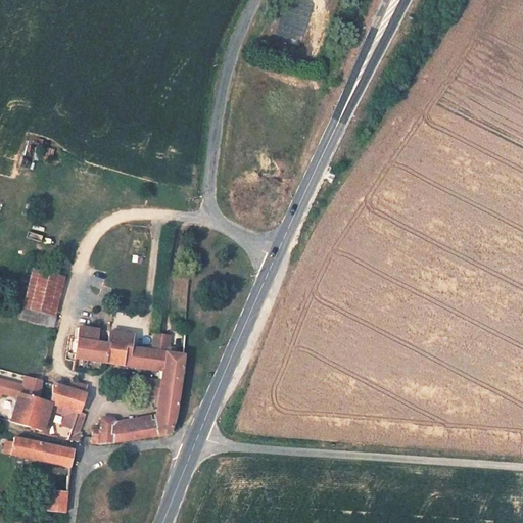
[(292,0),(288,0),(278,39),(300,45),(312,5),(292,0)]
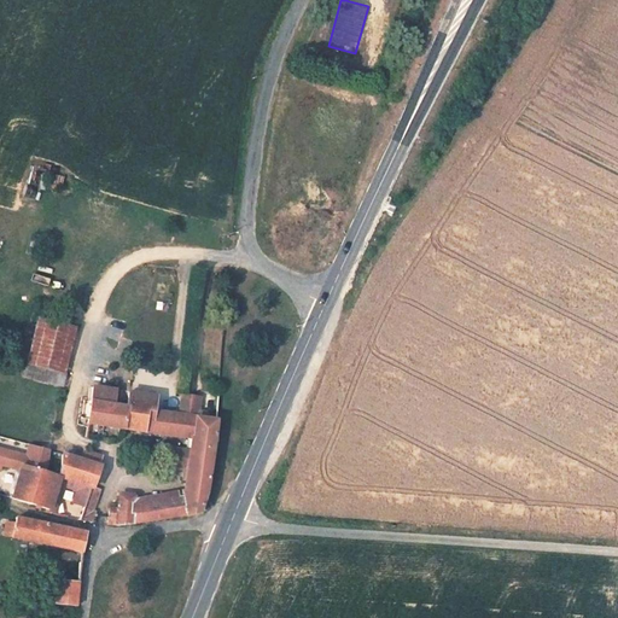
[(52,174),(52,187),(63,187),(64,175),(52,174)]
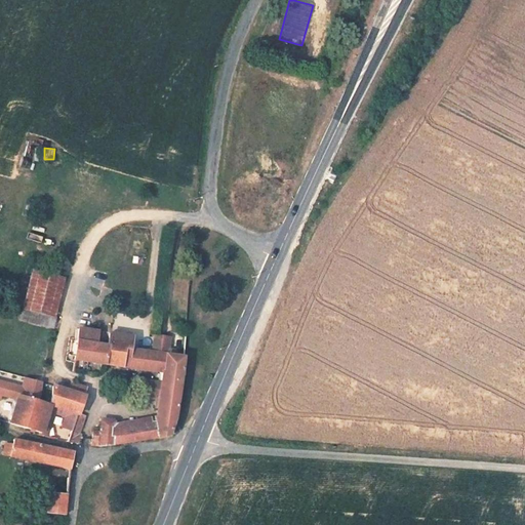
[(35,268),(26,308),(50,314),(59,274),(35,268)]
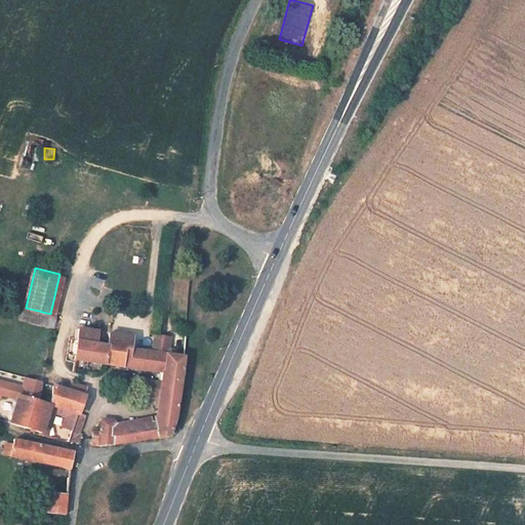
[(47,325),(50,314),(26,308),(23,320),(47,325)]
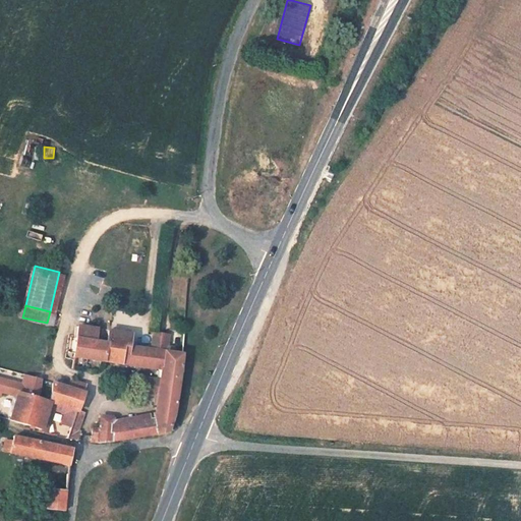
[(108,328),(107,338),(127,341),(129,331),(108,328)]
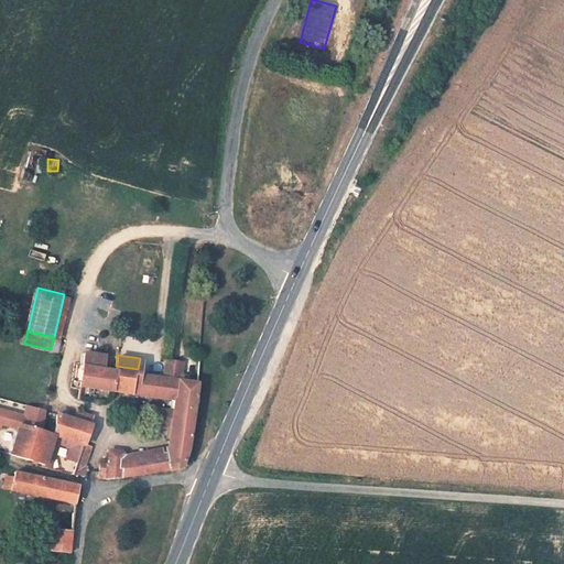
[(84,361),(79,386),(174,400),(165,453),(125,459),(126,454),(111,453),(108,467),(98,467),(97,474),(130,477),(173,469),(177,467),(187,456),(192,441),(199,379),(188,377),(161,372),(138,369),(116,366),(96,362),(97,359),(88,357),(87,361),(84,361)]
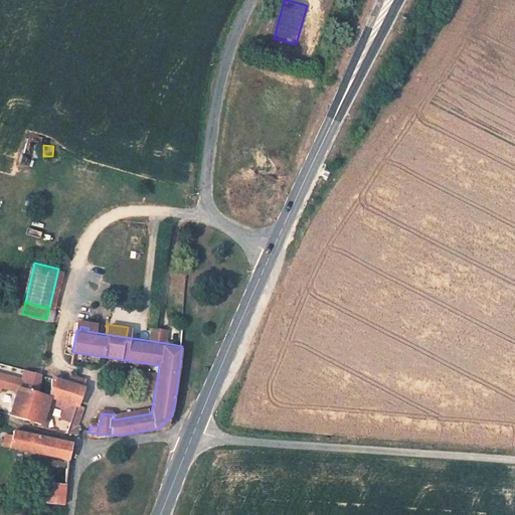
[(150,326),(147,340),(172,344),(172,341),(166,340),(168,329),(150,326)]
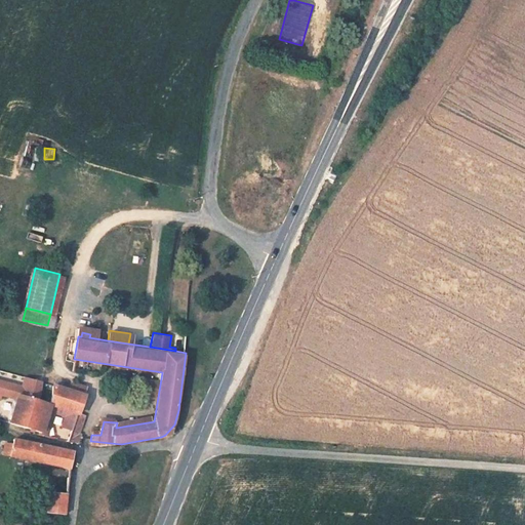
[(69,380),(67,388),(82,392),(84,384),(69,380)]
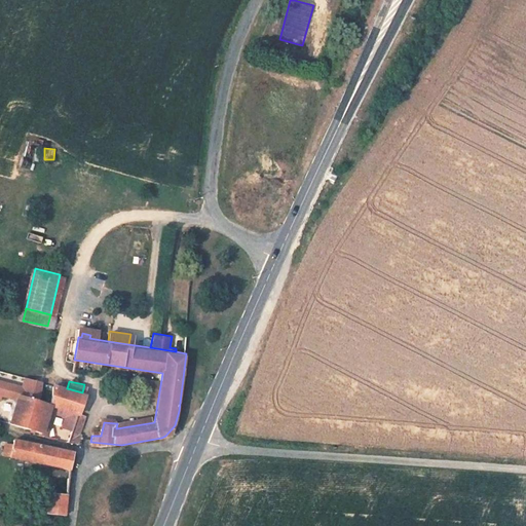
[(12,420),(28,426),(36,398),(44,400),(45,392),(2,382),(0,388),(0,390),(19,398),(12,420)]
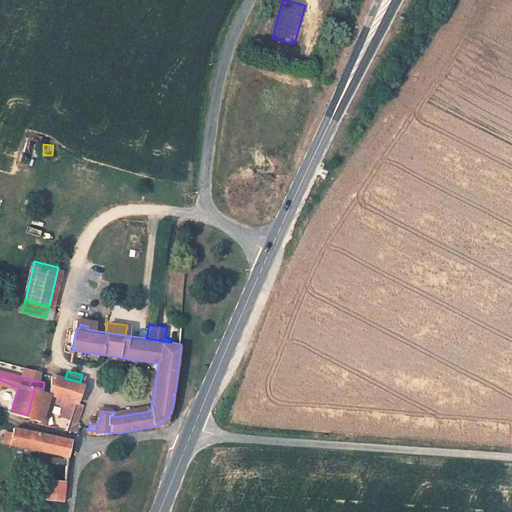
[(56,376),(52,392),(64,396),(77,400),(80,382),(65,378),(56,376)]
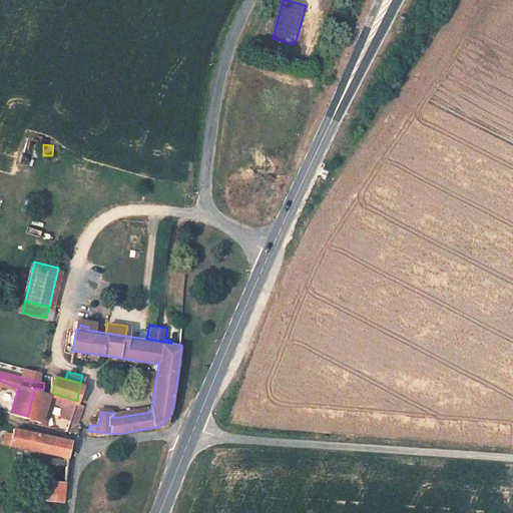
[(43,422),(52,393),(43,390),(35,388),(27,416),(43,422)]
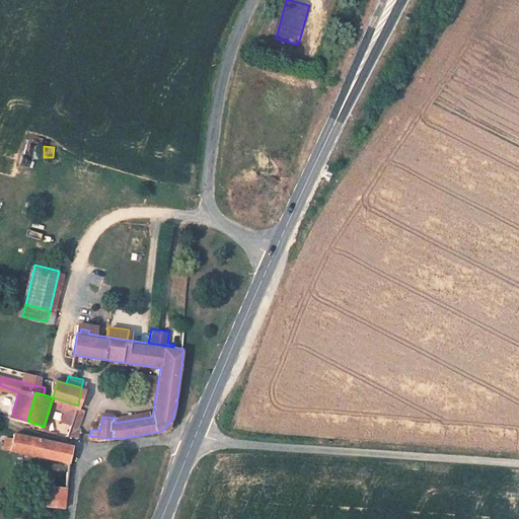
[(78,405),(65,401),(60,419),(73,423),(78,405)]
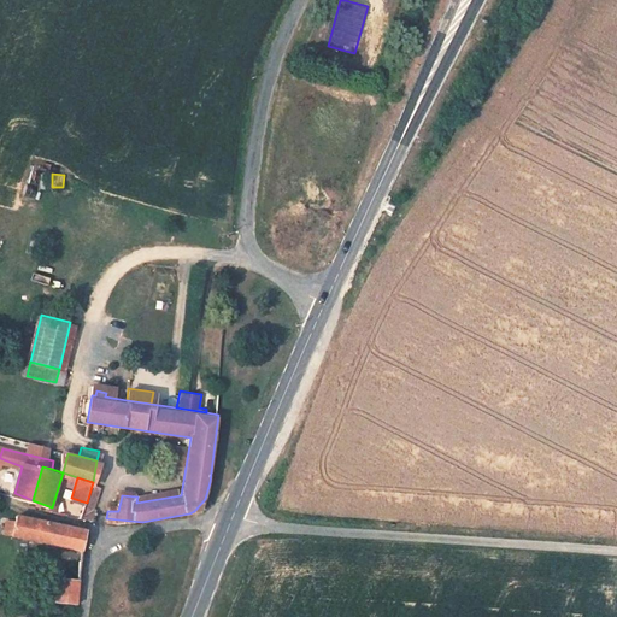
[(97,482),(93,482),(83,518),(88,519),(97,482)]
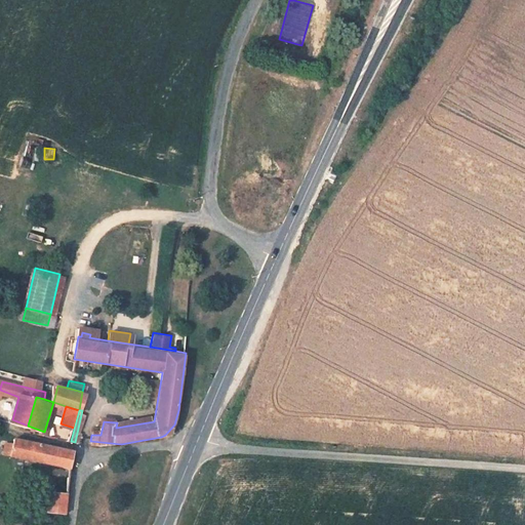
[(7,453),(69,469),(70,451),(11,437),(10,443),(7,453)]
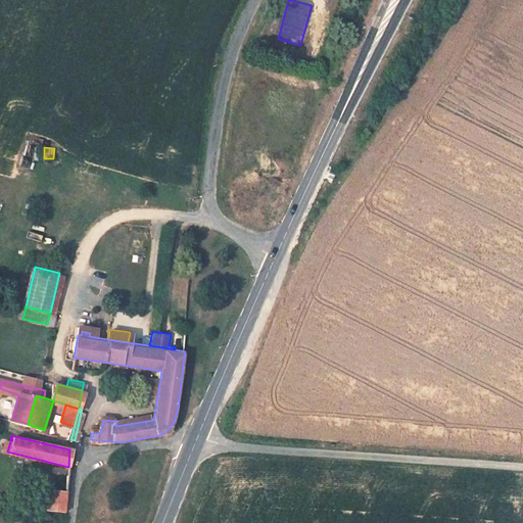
[(10,441),(3,439),(0,449),(7,452),(10,441)]
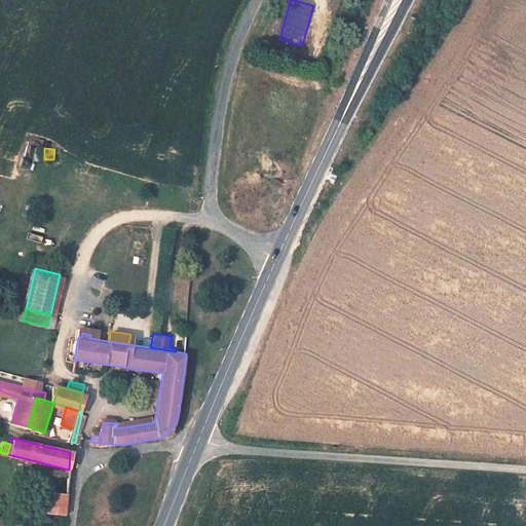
[(13,467),(23,470),(25,461),(15,459),(13,467)]
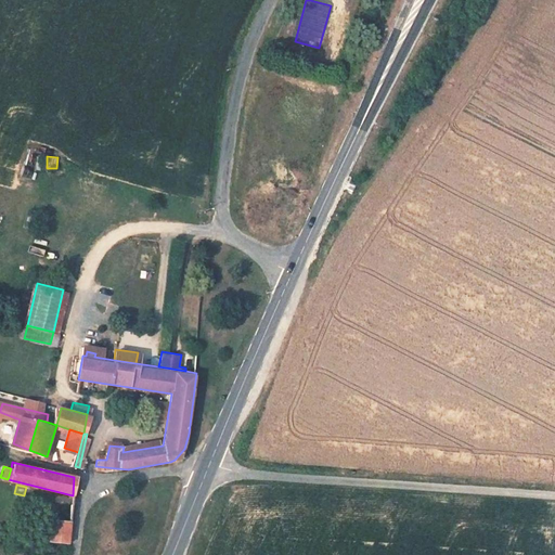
[(46,540),(71,544),(72,521),(50,518),(46,540)]
